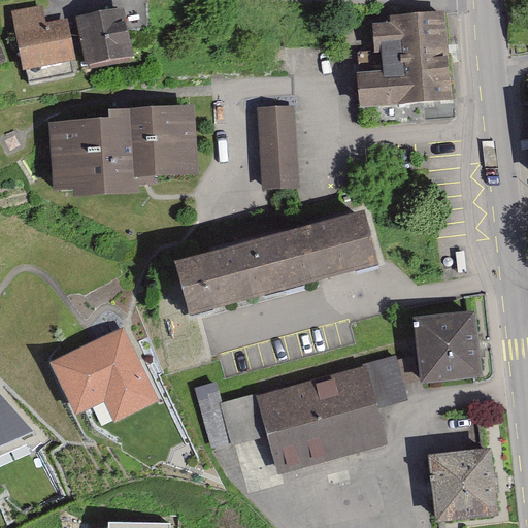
[(100,0),(102,12),(78,18),(89,64),(135,55),(125,13),(130,12),(127,0),(100,0)]
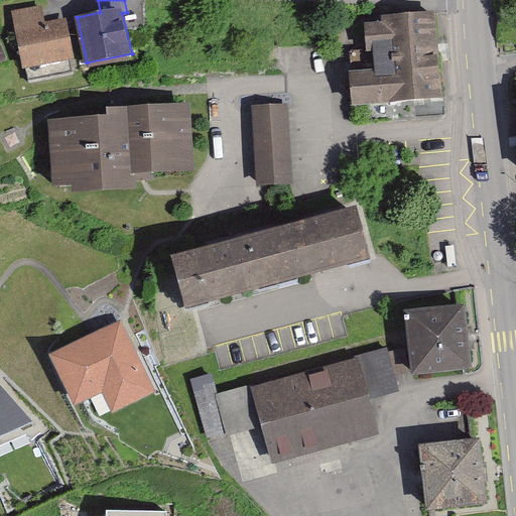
[(43,4),(10,11),(23,71),(76,59),(69,25),(58,19),(47,21),(43,4)]
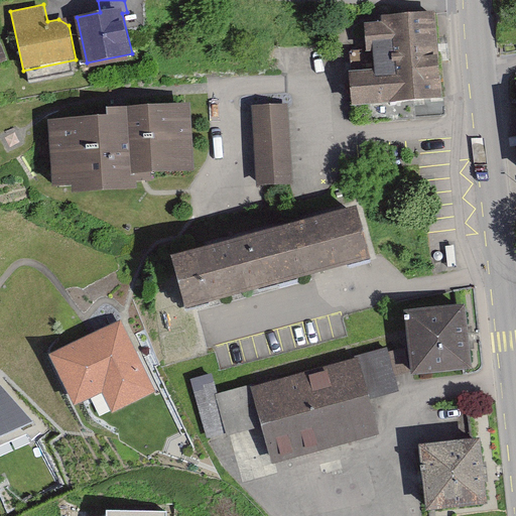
[(375,36),(376,51),(357,53),(362,114),(394,112),(395,124),(448,118),(449,107),(458,105),(447,24),(394,27),(395,34),(375,36)]
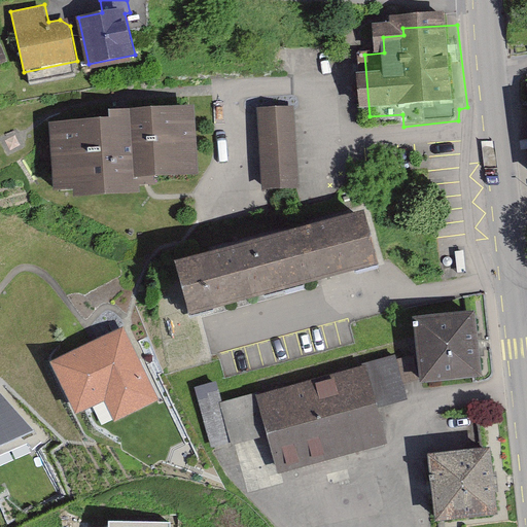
[(110,118),(43,121),(46,190),(127,186),(127,174),(194,172),(190,104),(109,107),(110,118)]
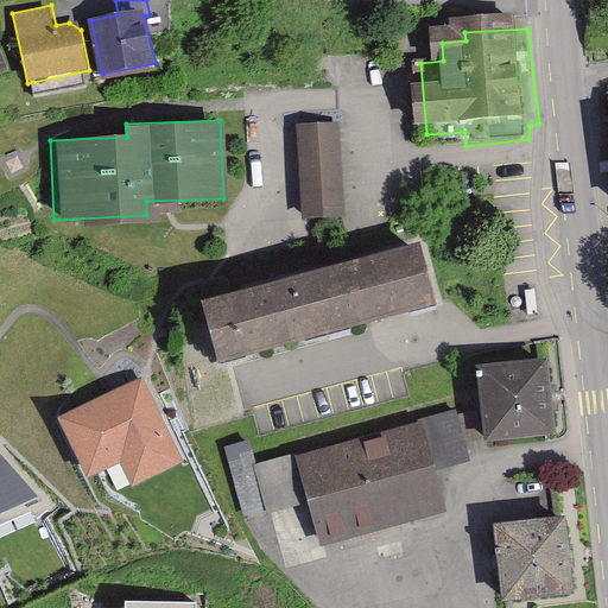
[(349,128),(302,131),(306,223),(353,222),(349,128)]
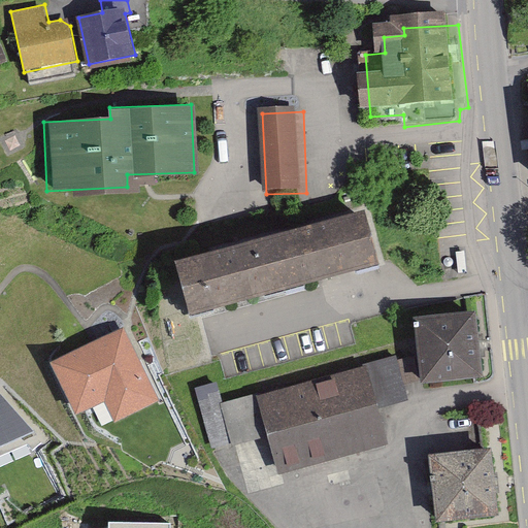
[(365,211),(180,261),(194,309),(377,261),(365,211)]
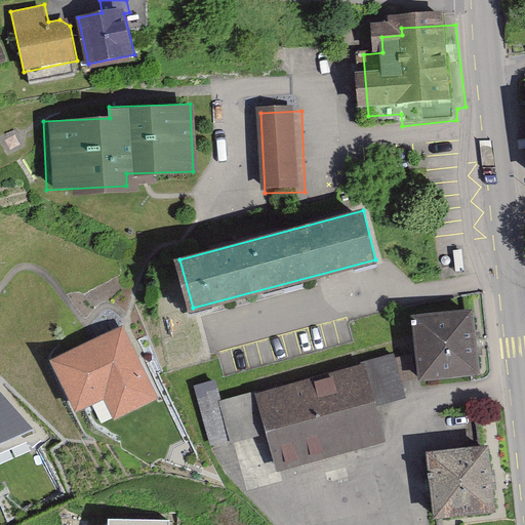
[(476,305),(412,311),(417,370),(423,377),(481,372),(476,305)]
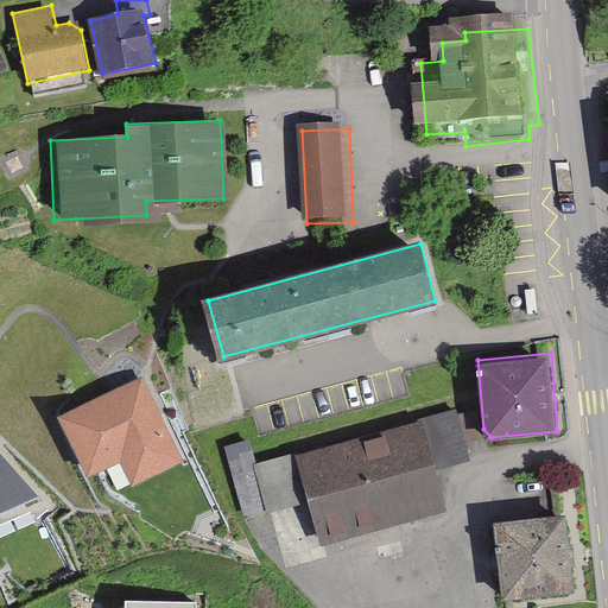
[(191,469),(150,391),(75,430),(105,487),(132,473),(143,494),(191,469)]
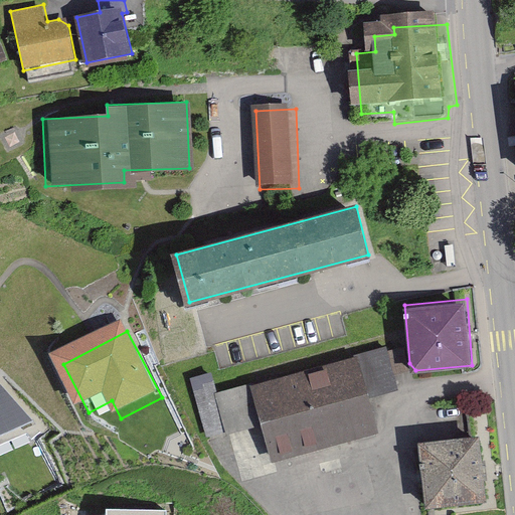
[(411,371),(409,363),(392,368),(390,359),(267,392),(264,382),(234,389),(228,369),(189,380),(210,457),(231,451),(243,494),(291,481),(287,469),(390,442),(377,394),(396,389),(393,376),(411,371)]
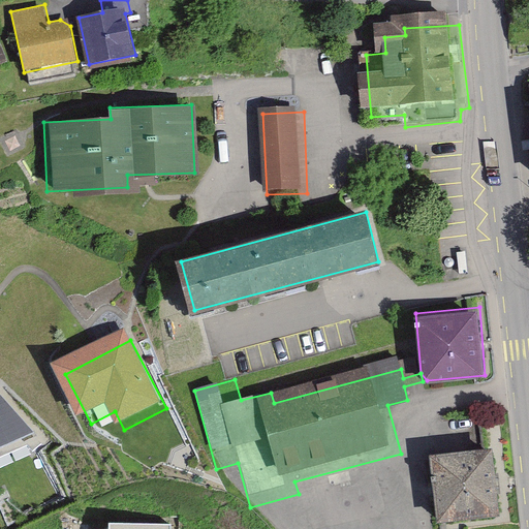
[(60,444),(0,392),(0,443),(20,435),(42,454),(60,444)]
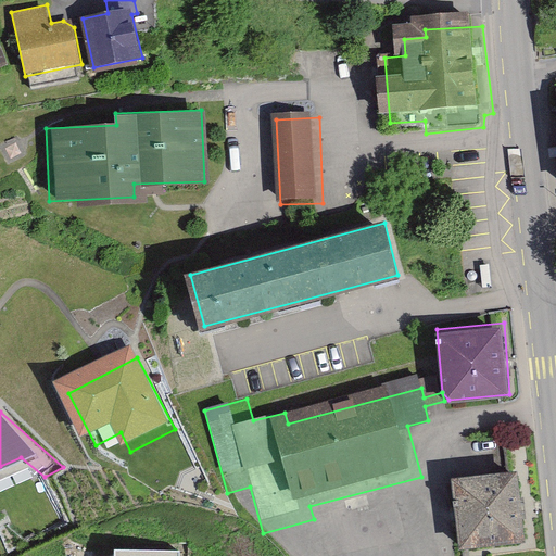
[(525,465),(446,476),(457,553),(535,542),(525,465)]
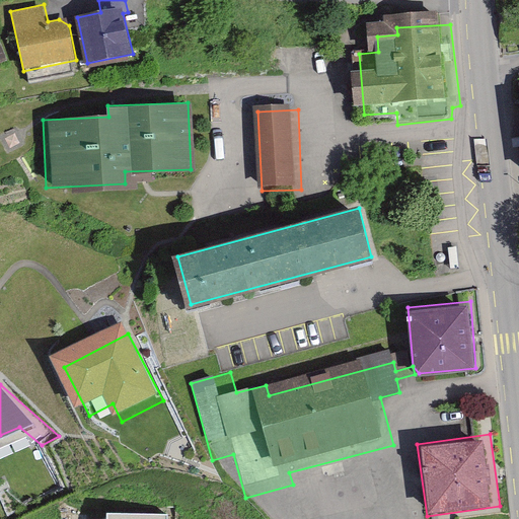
All buildings are outlined.
